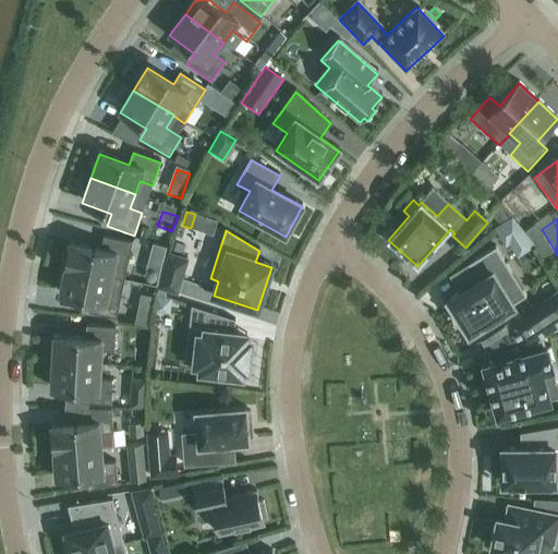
[(70,244),(64,269),(124,281),(132,243),(104,238),(100,250),(70,244)]
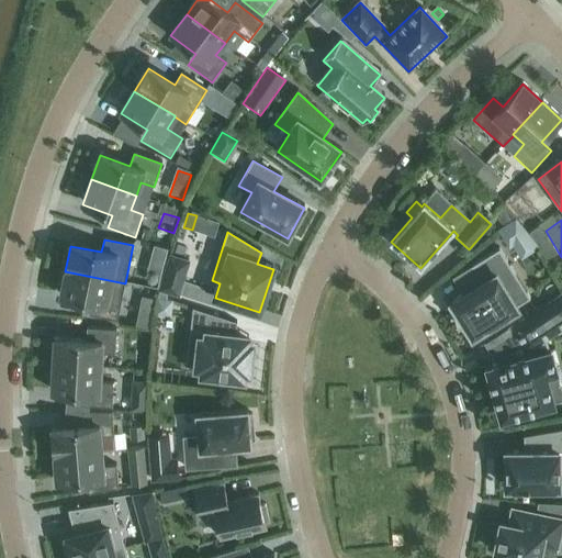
[(137,248),(128,278),(155,286),(164,257),(137,248)]
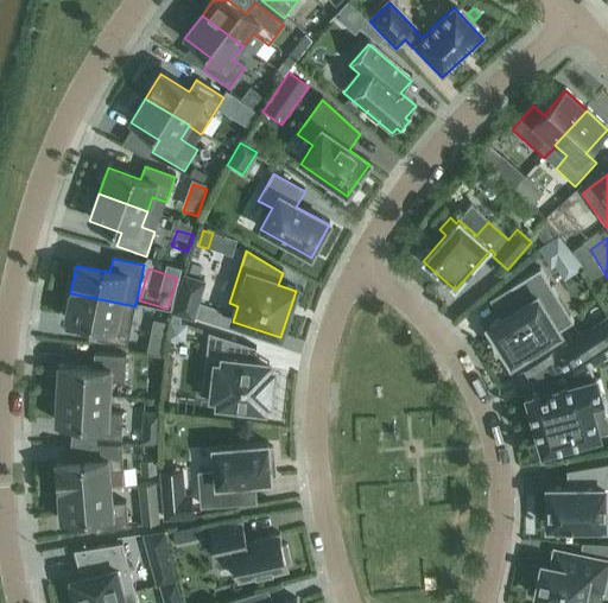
[(574,324),(540,271),(511,290),(521,308),(489,328),(512,365),(559,334),(574,324)]
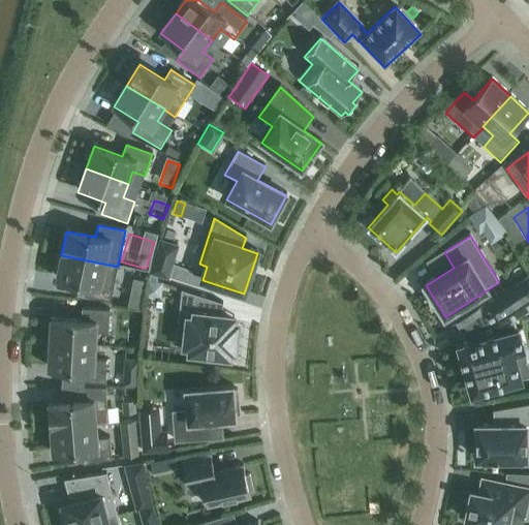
[(159,242),(150,275),(167,280),(178,247),(159,242)]
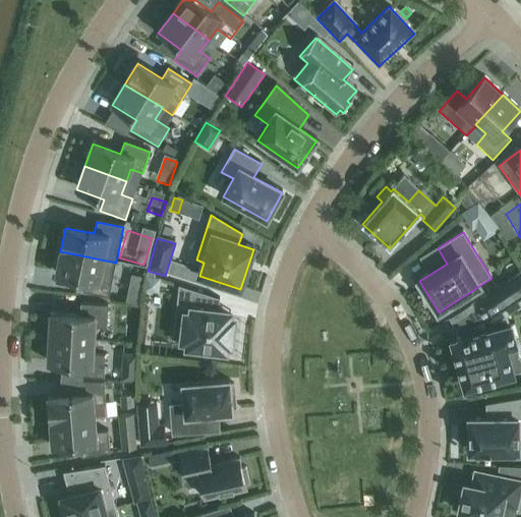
[(116,263),(60,251),(55,276),(84,282),(82,293),(109,298),(116,263)]
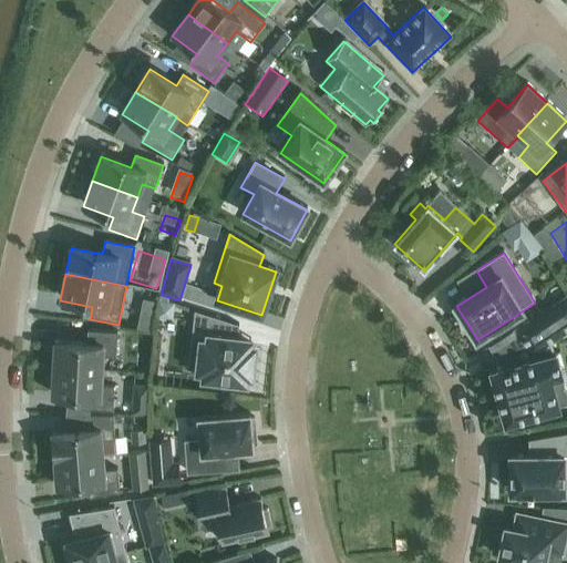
[(531,354),(531,355),(532,359),(491,371),(505,422),(558,408),(550,378),(562,375),(555,354),(554,354),(550,343),(566,331),(566,296),(515,330),(526,347),(534,345),(536,349),(531,354)]
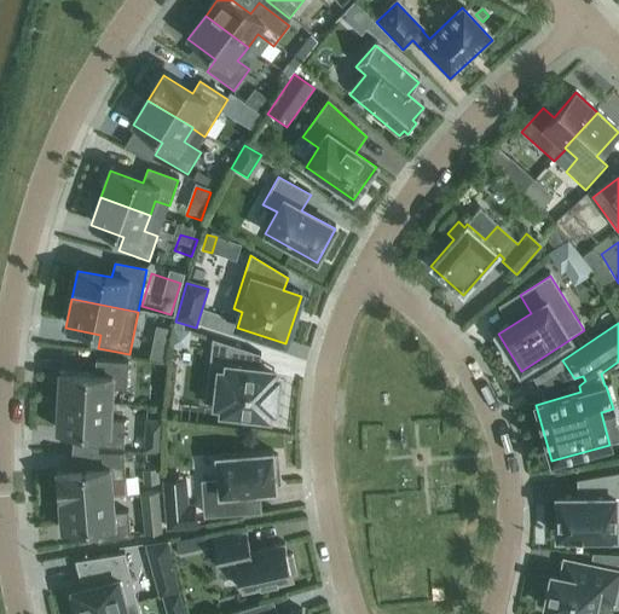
[(272,412),(276,380),(272,380),(273,372),(259,371),(260,357),(213,341),(206,405),(223,406),(223,413),(237,415),(237,417),(253,420),(253,416),(267,418),(267,411),(272,412)]
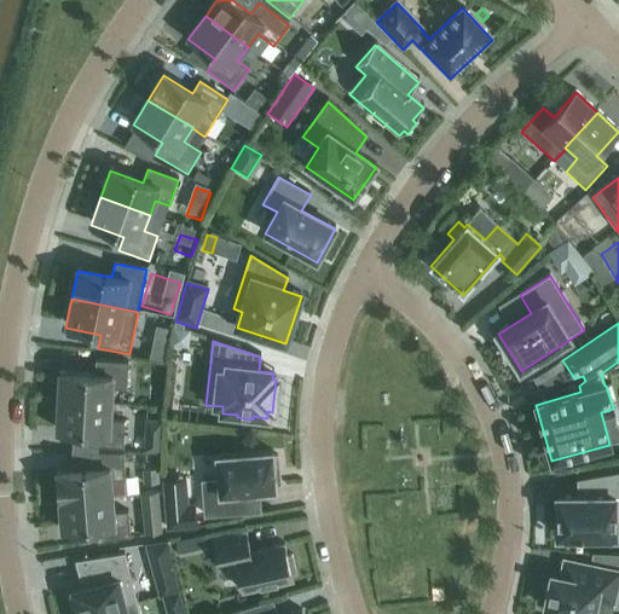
[(166,365),(168,352),(152,349),(150,363),(166,365)]
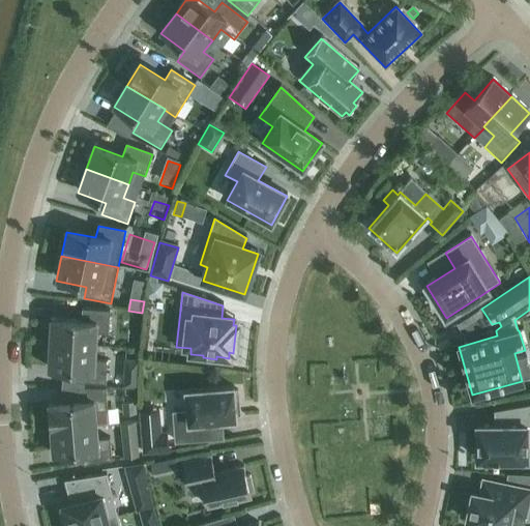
[(51,321),(50,346),(94,348),(95,334),(108,335),(109,313),(82,311),(81,323),(51,321)]
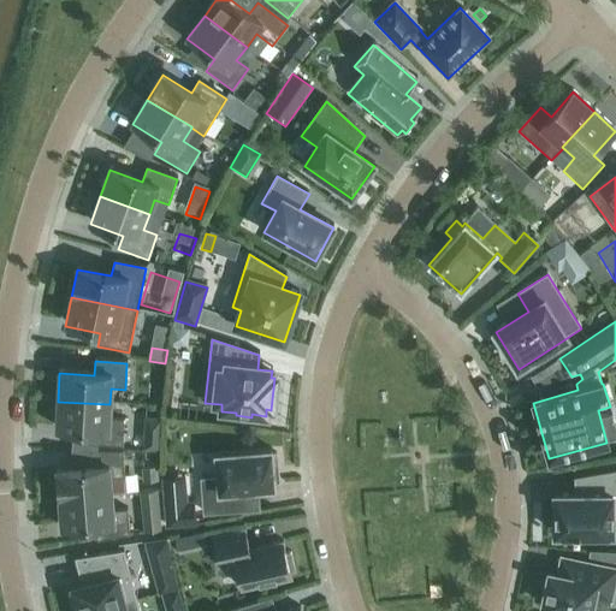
[(58,402),(57,431),(90,432),(90,446),(123,448),(124,421),(110,421),(110,404),(58,402)]
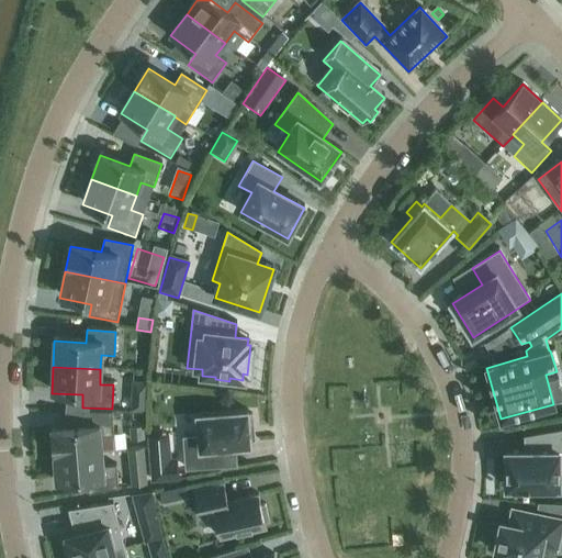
[(132,386),(132,400),(131,412),(146,413),(147,384),(133,383),(132,386)]
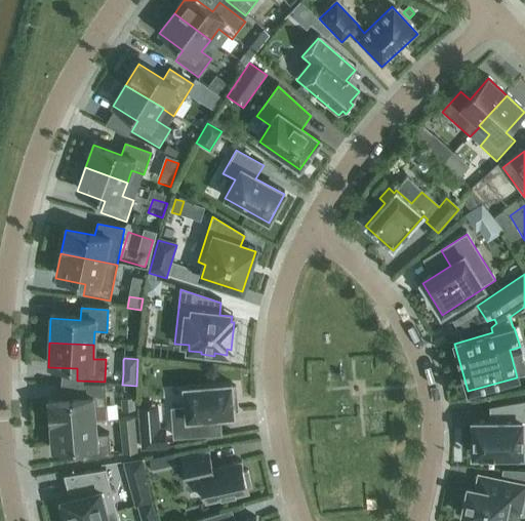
[(184,389),(186,409),(171,410),(174,440),(199,437),(198,421),(234,417),(233,402),(236,402),(235,389),(231,389),(231,386),(184,389)]
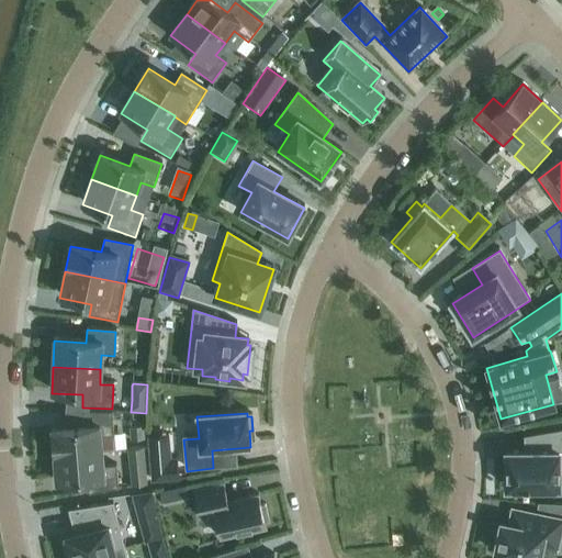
[(52,431),(54,457),(102,453),(101,439),(114,438),(112,414),(82,415),(83,427),(52,431)]
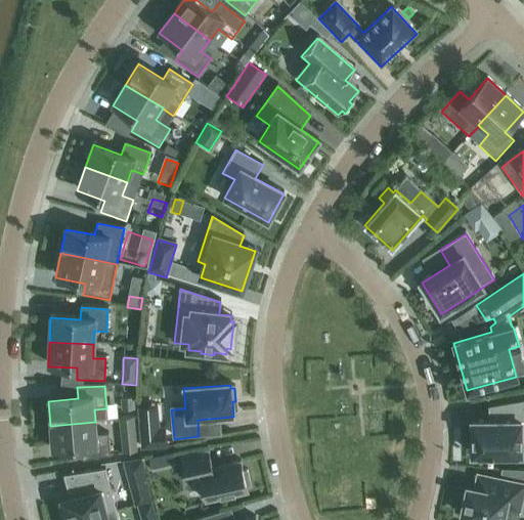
[(106,390),(106,417),(120,417),(121,391),(106,390)]
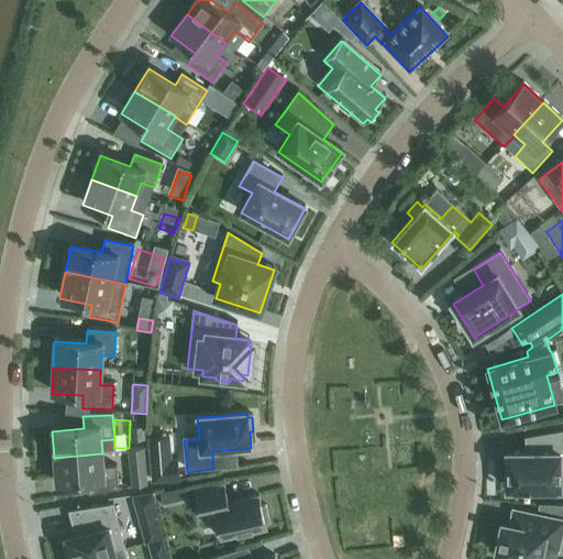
[(507,491),(560,491),(560,455),(562,453),(562,431),(525,438),(525,455),(507,455),(507,491)]
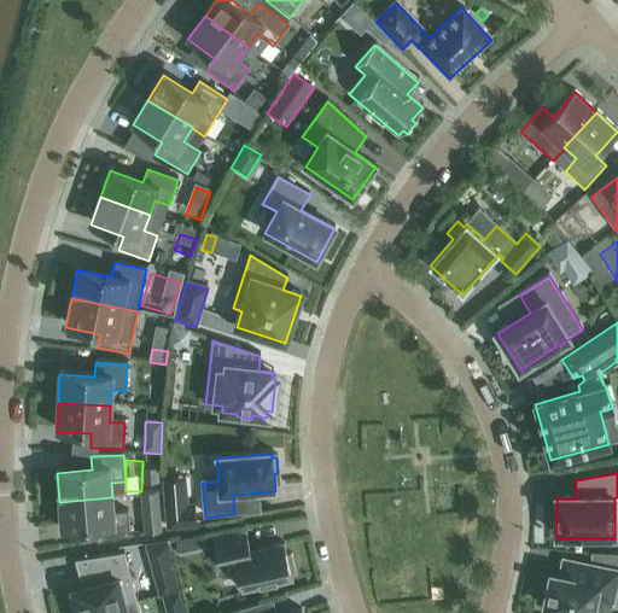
[(112,497),(59,502),(62,531),(97,527),(98,544),(129,538),(128,513),(114,514),(112,497)]
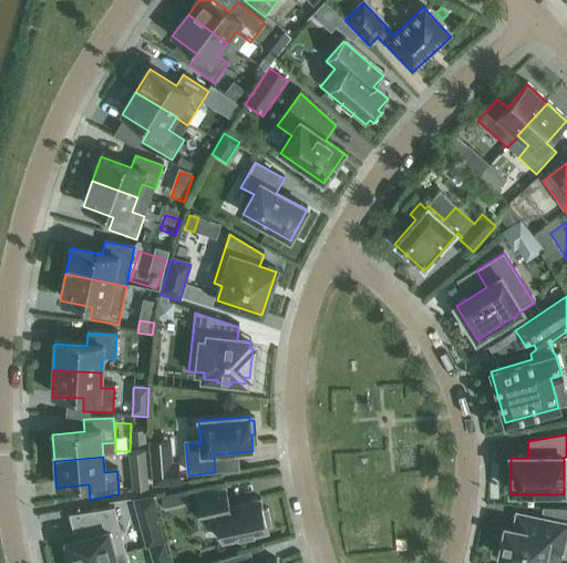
[(152,487),(172,485),(169,459),(150,461),(152,487)]
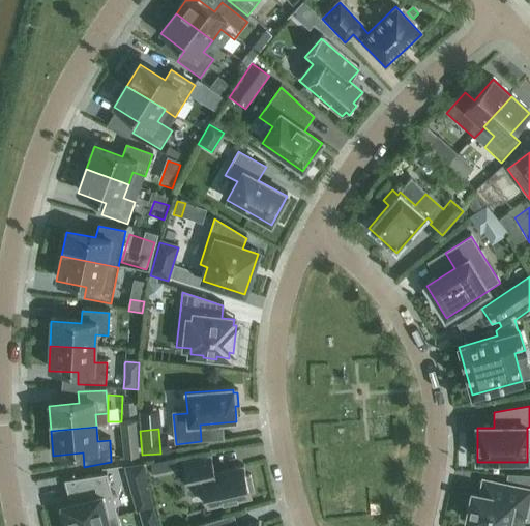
[(187,489),(202,486),(207,508),(251,498),(249,494),(254,493),(249,477),(245,478),(243,468),(214,474),(210,458),(182,465),(187,489)]
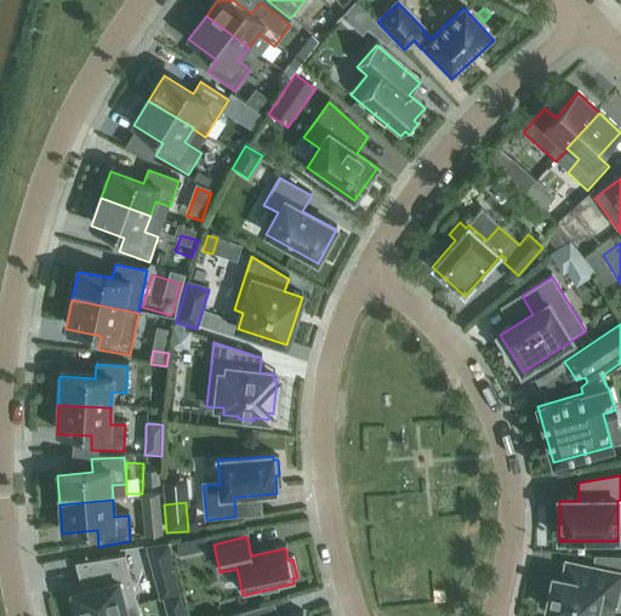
[(177,552),(180,564),(209,558),(206,546),(177,552)]
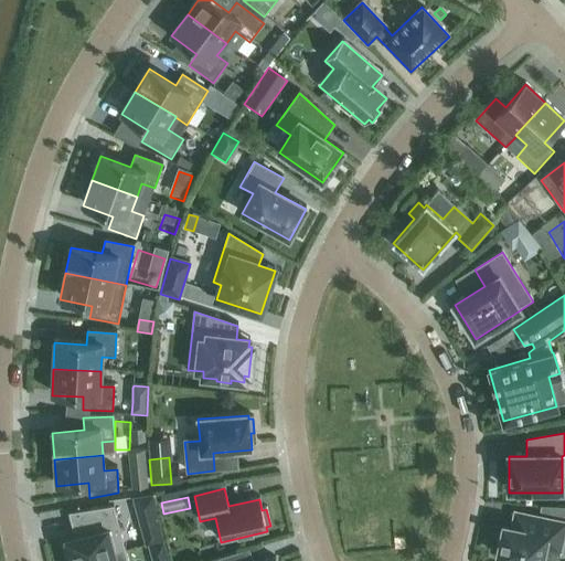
[(135,501),(145,548),(164,543),(155,498),(135,501)]
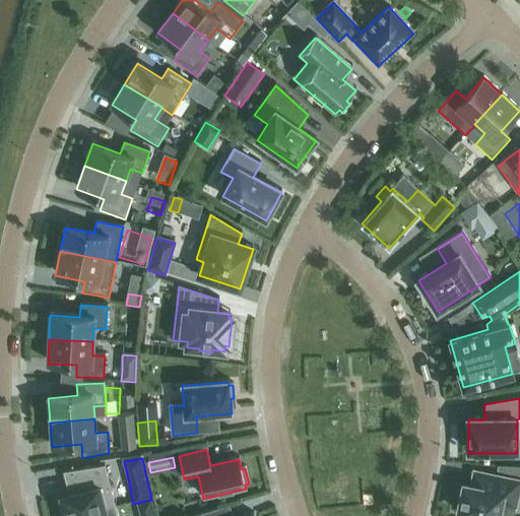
[(89,515),(116,509),(105,466),(63,473),(68,496),(60,498),(62,504),(58,505),(61,515),(89,515)]
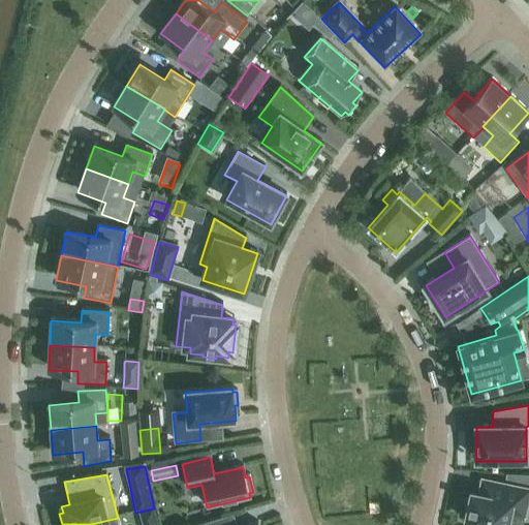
[(471,493),(465,522),(475,524),(522,524),(524,518),(528,494),(528,491),(504,486),(501,499),(478,494),(471,493)]
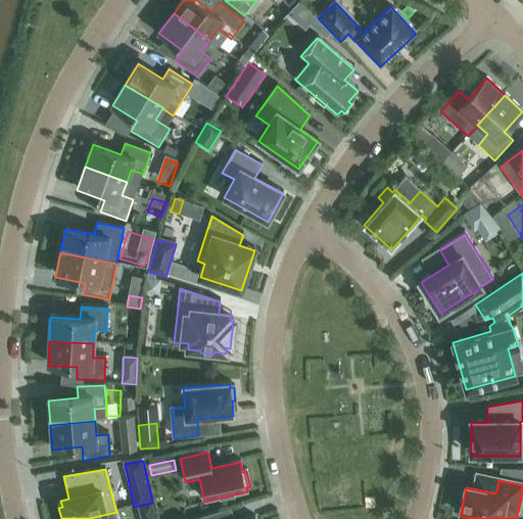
[(154,518),(151,504),(138,507),(140,518),(154,518)]
